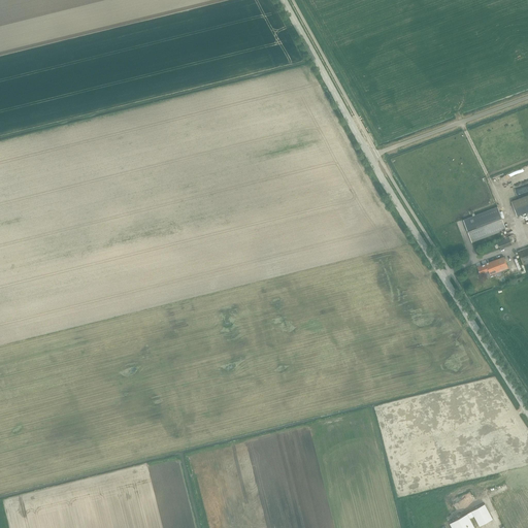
[(527,195),(512,201),(517,216),(527,211),(527,195)]
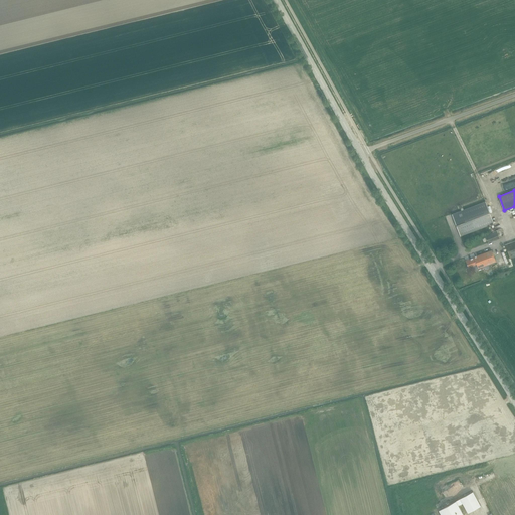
[(452,214),(460,236),(494,223),(485,202),(452,214)]
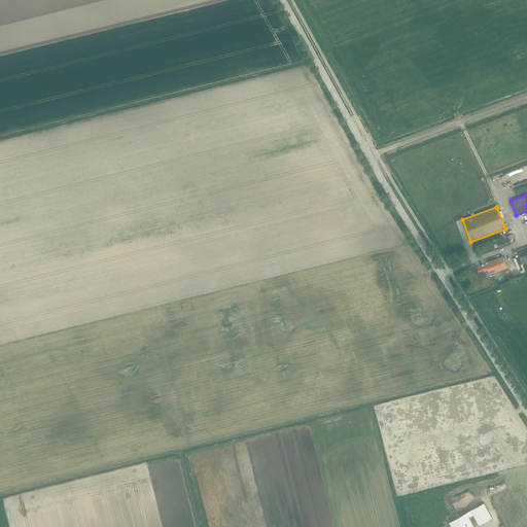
[(499,249),(511,245),(508,238),(496,242),(499,249)]
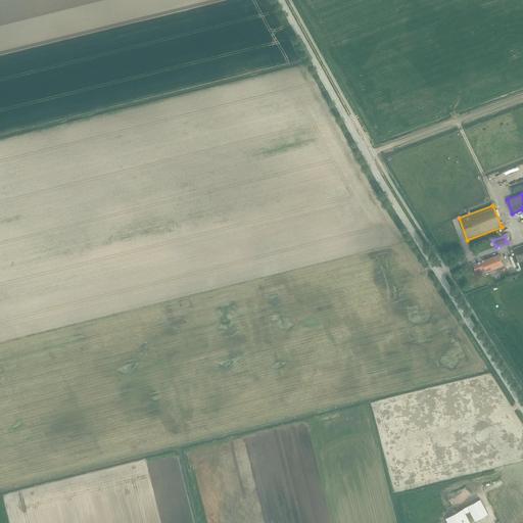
[(522,244),(513,249),(518,263),(522,259),(522,244)]
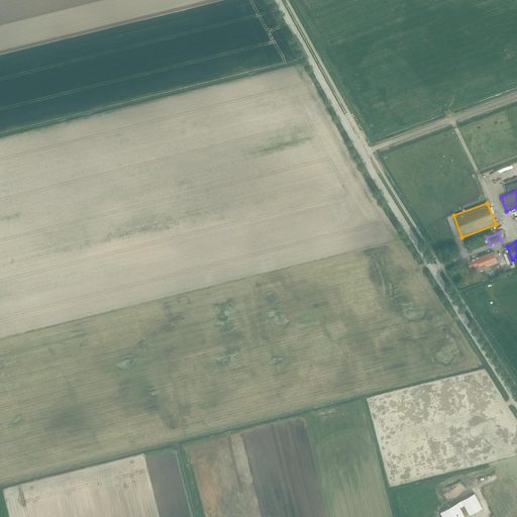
[(498,263),(493,251),(476,257),(476,259),(468,262),(470,269),(479,266),(480,270),(498,263)]
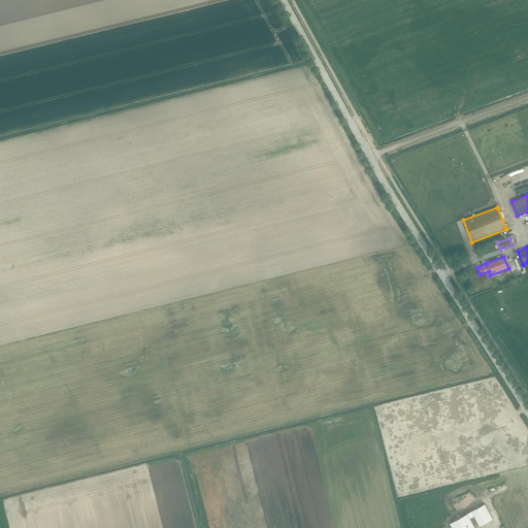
[(473,527),(469,519),(473,516),(480,526),(493,519),(485,503),(450,523),(453,527),(473,527)]
